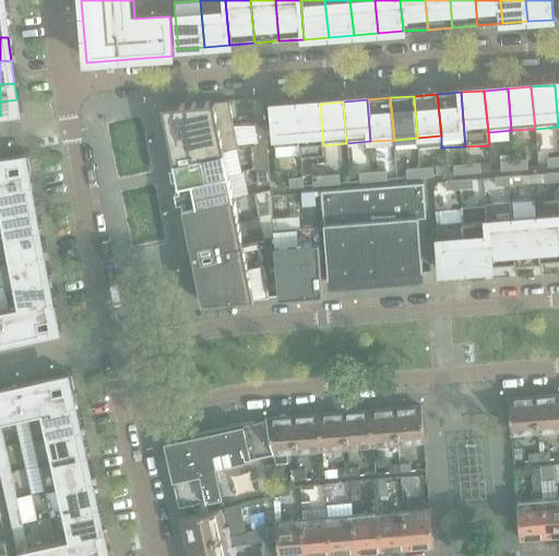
[(228,104),(162,109),(173,165),(224,154),(238,151),(228,104)]
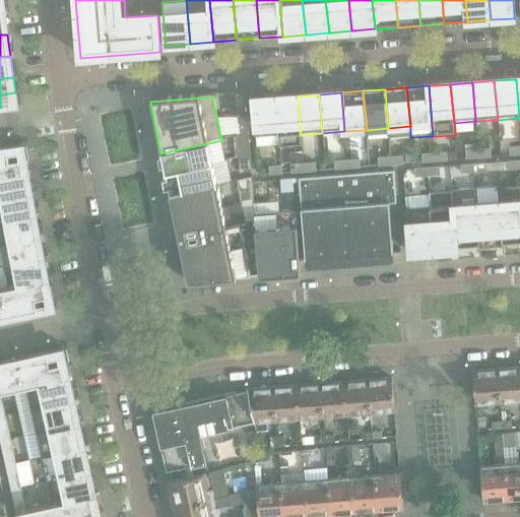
[(301,135),(298,97),(275,98),(278,137),(279,148),(302,147),(301,135)]
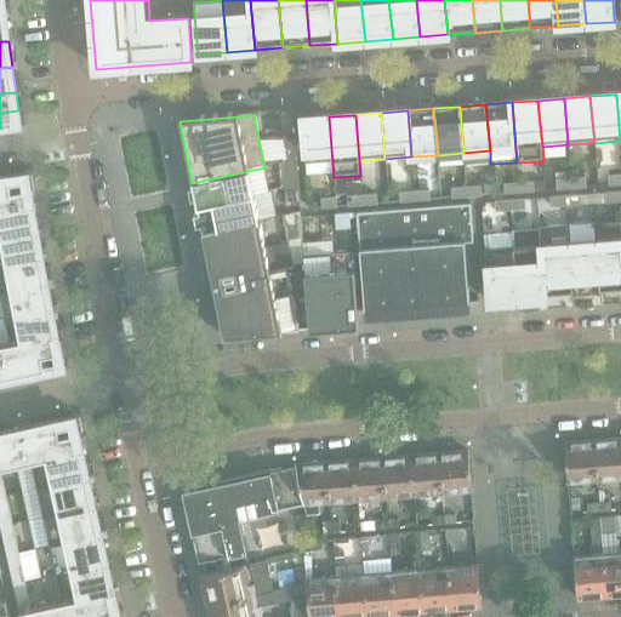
[(332,164),(329,116),(301,119),(305,165),(332,164)]
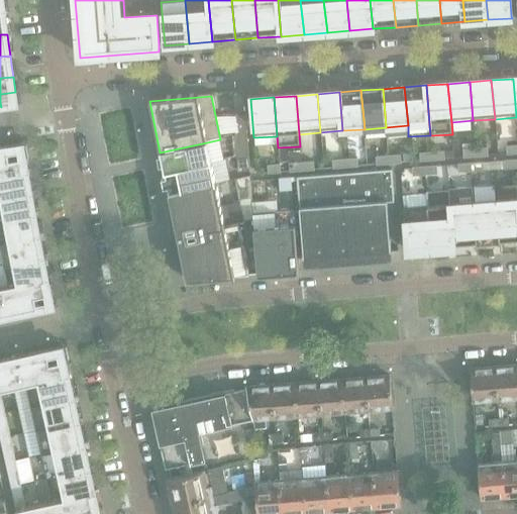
[(235,136),(235,138),(246,137),(245,118),(233,118),(235,136)]
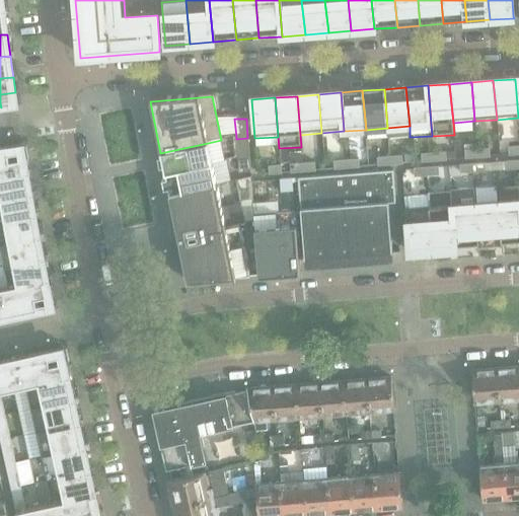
[(248,157),(247,138),(236,139),(237,157),(248,157)]
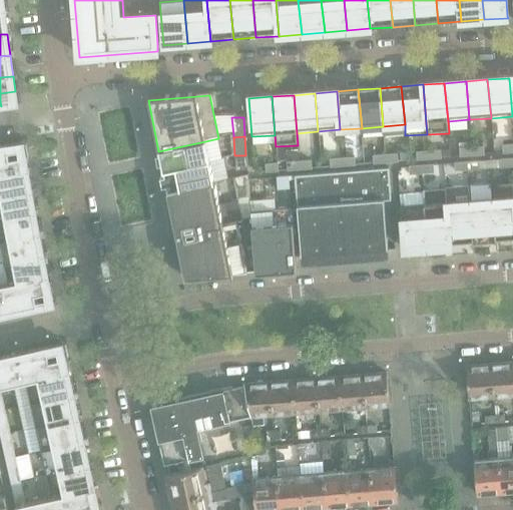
[(209,163),(205,141),(158,151),(159,156),(155,157),(157,167),(161,166),(163,173),(209,163)]
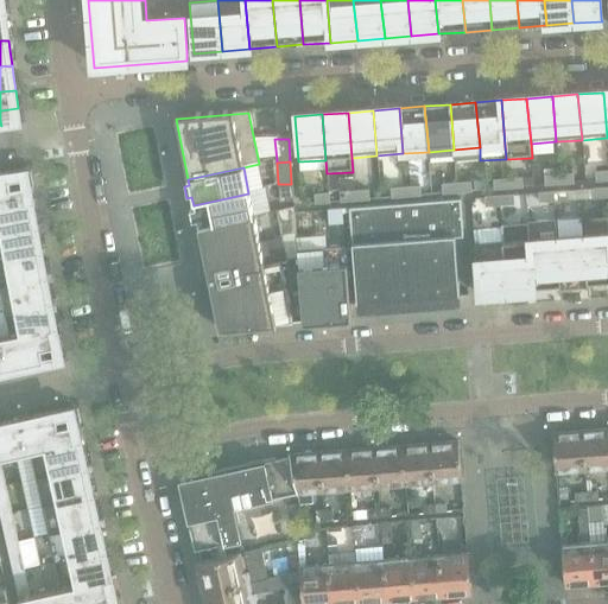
[(559,188),(558,178),(558,173),(544,175),(545,189),(559,188)]
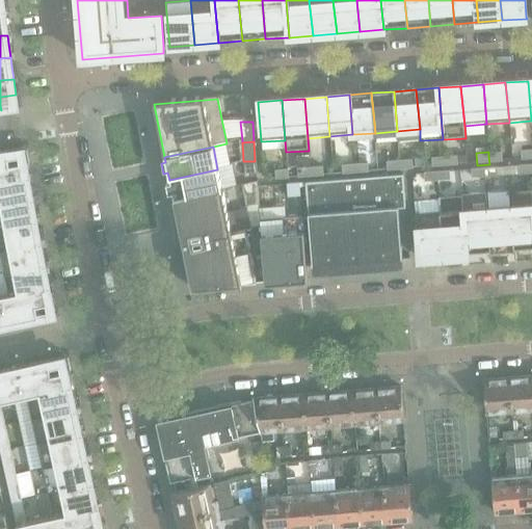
[(531,160),(531,152),(522,153),(522,161),(531,160)]
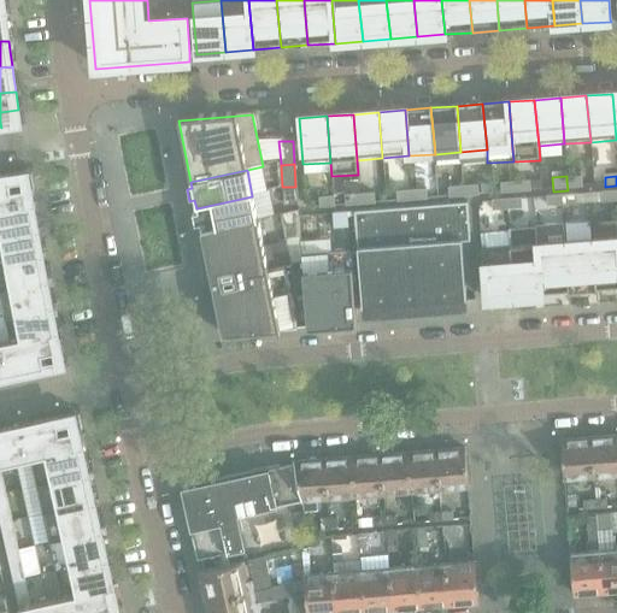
[(0,211),(34,206),(31,196),(30,189),(12,193),(9,177),(0,177),(0,211)]
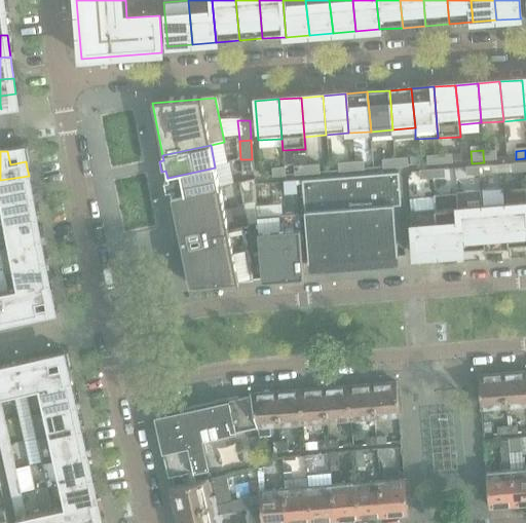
[(496,161),(495,153),(483,154),(484,162),(496,161)]
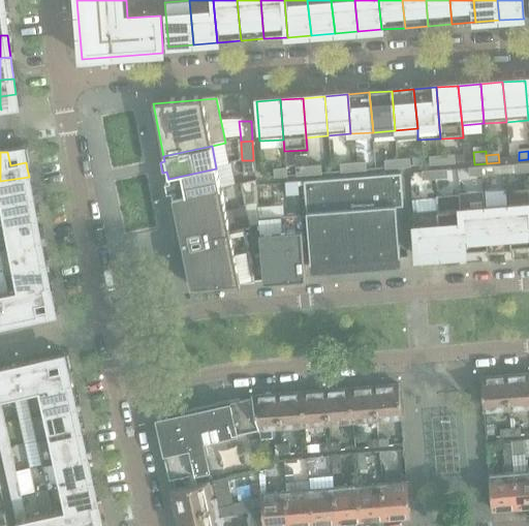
[(308,168),(307,157),(294,158),(296,178),(309,177),(308,168)]
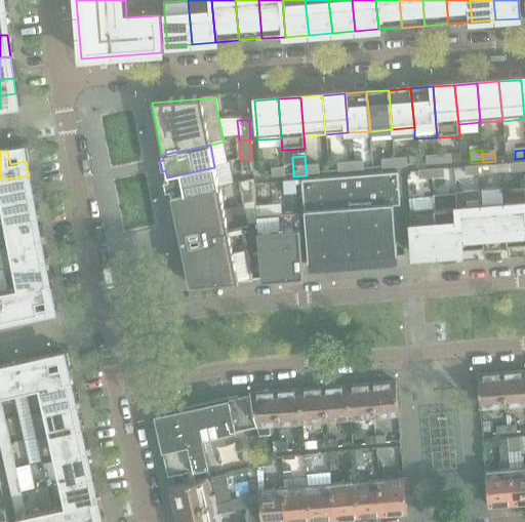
[(451,164),(450,156),(438,157),(439,165),(451,164)]
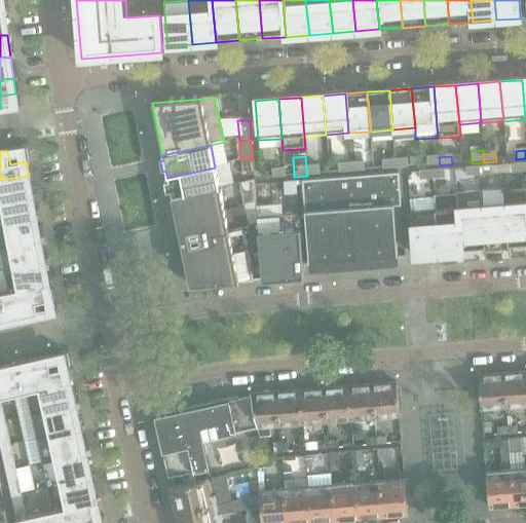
[(440,165),(439,157),(426,158),(427,166),(440,165)]
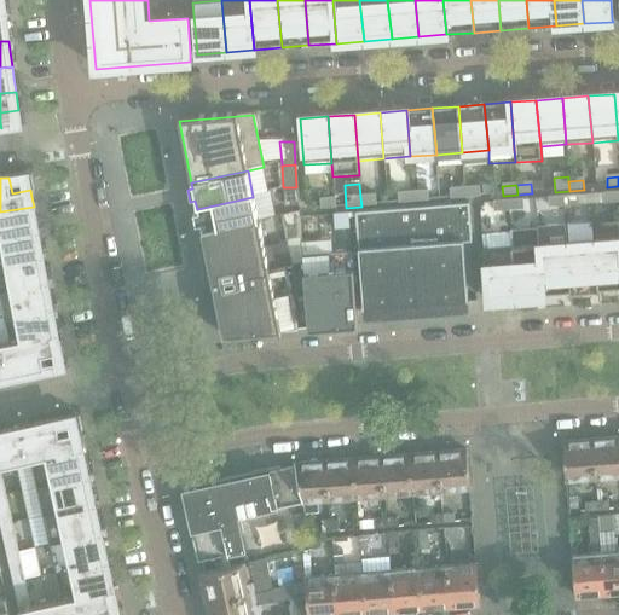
[(298,207),(296,187),(283,187),(284,207),(298,207)]
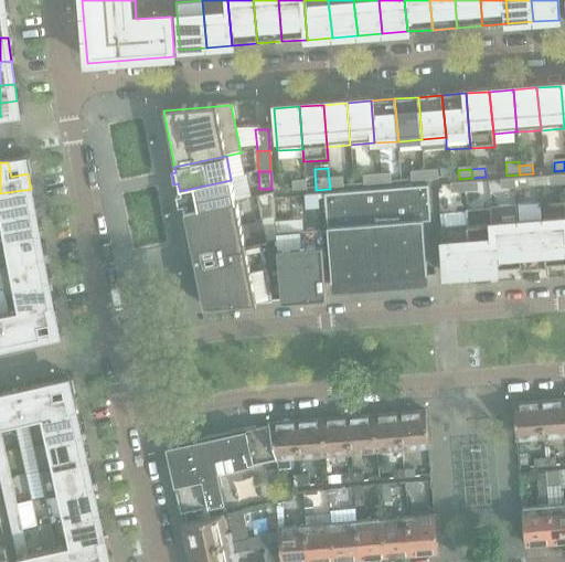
[(438,181),(437,172),(424,173),(425,181),(438,181)]
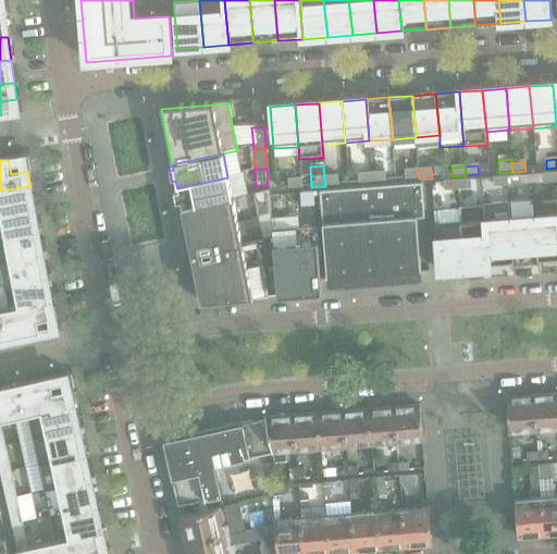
[(419,179),(418,171),(405,171),(406,180),(419,179)]
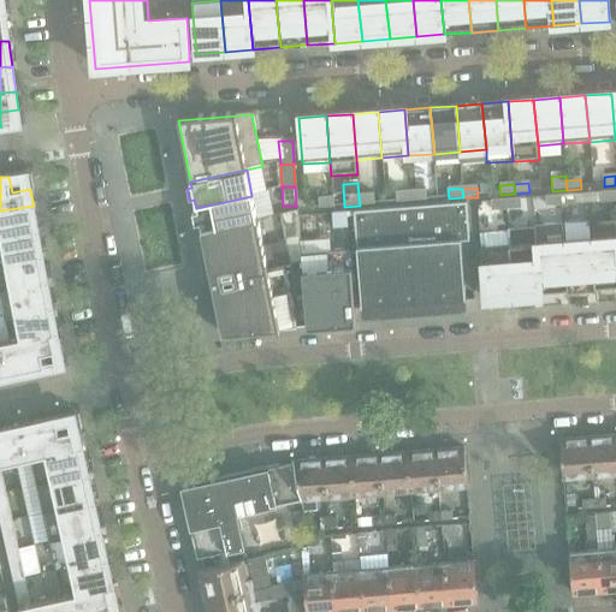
[(426,201),(425,191),(410,192),(412,202),(426,201)]
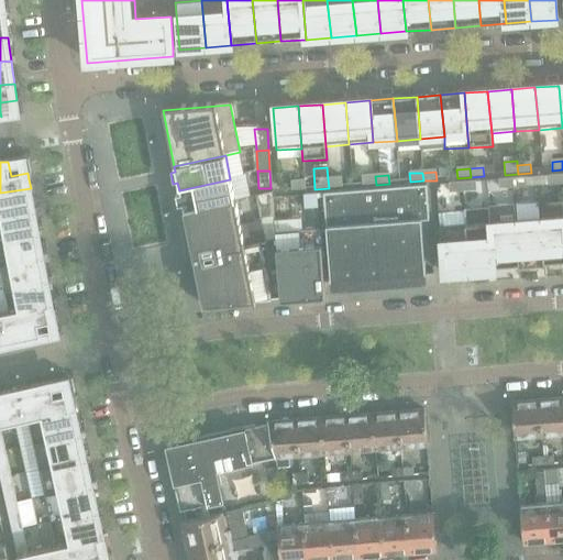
[(376,185),(375,176),(362,177),(363,186),(376,185)]
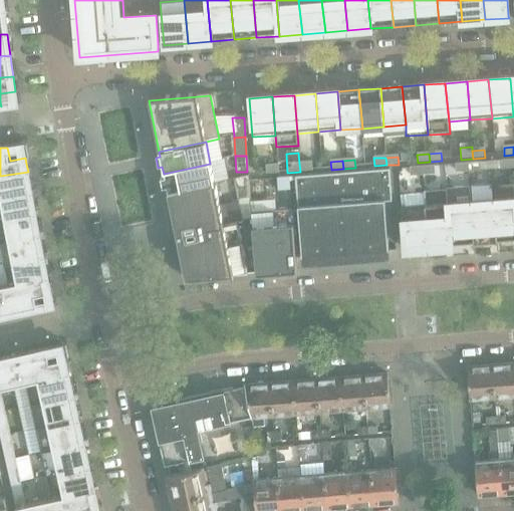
[(513,169),(513,161),(501,162),(502,170),(513,169)]
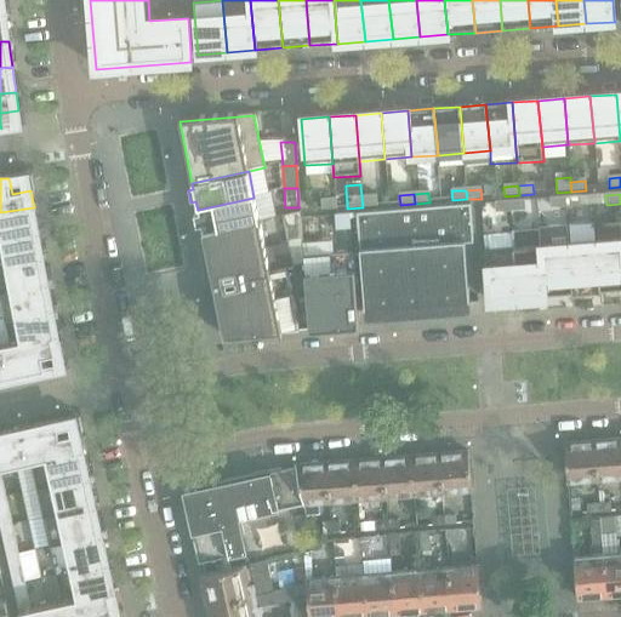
[(377,206),(376,196),(362,198),(363,207),(377,206)]
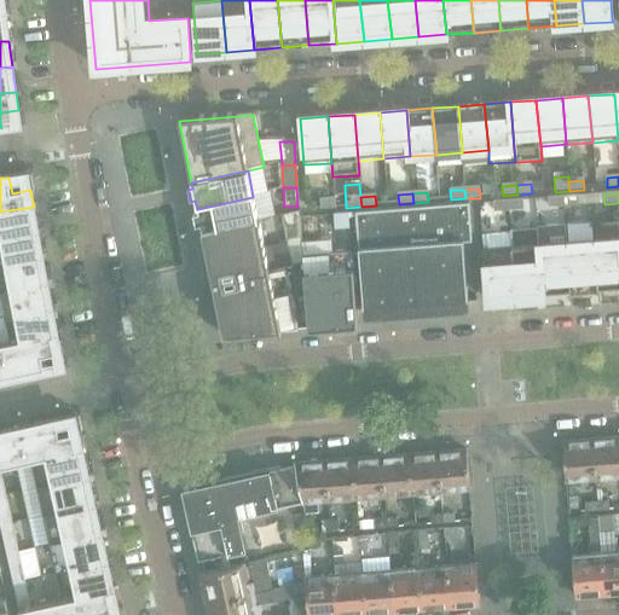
[(259,222),(253,197),(197,209),(197,214),(192,215),(195,227),(200,226),(202,233),(259,222)]
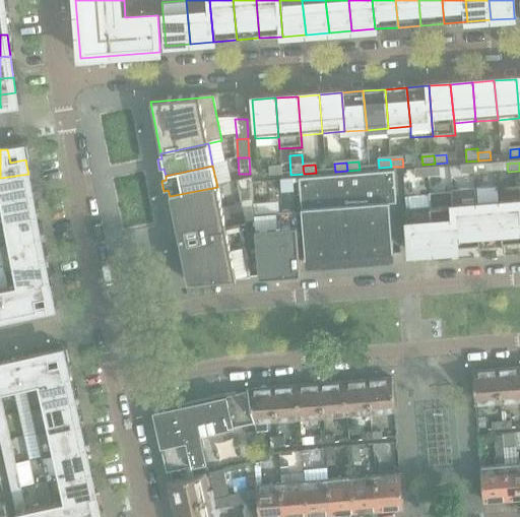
[(485,174),(485,166),(473,167),(473,175),(485,174)]
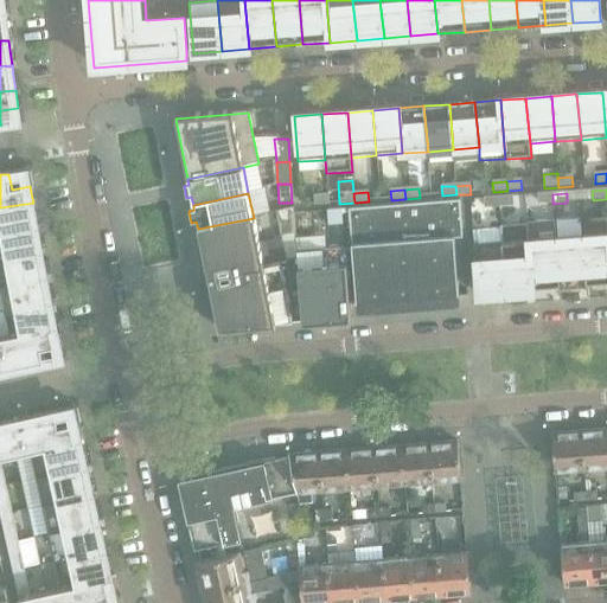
[(553,204),(553,194),(538,196),(538,205),(553,204)]
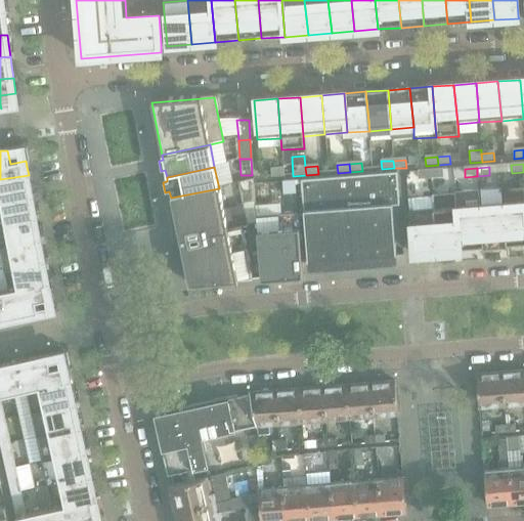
[(284,177),(284,169),(271,170),(272,178),(284,177)]
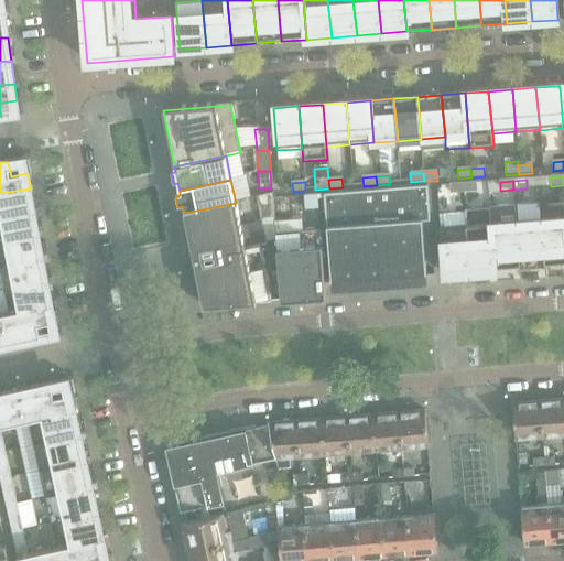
[(477,192),(476,183),(463,184),(464,193),(477,192)]
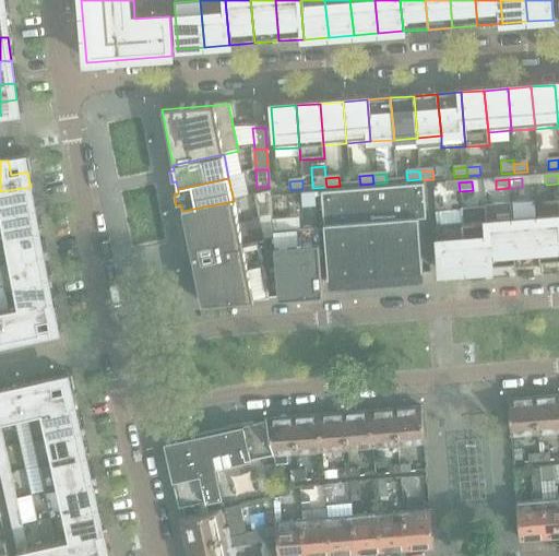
[(460,191),(459,182),(445,184),(447,192),(460,191)]
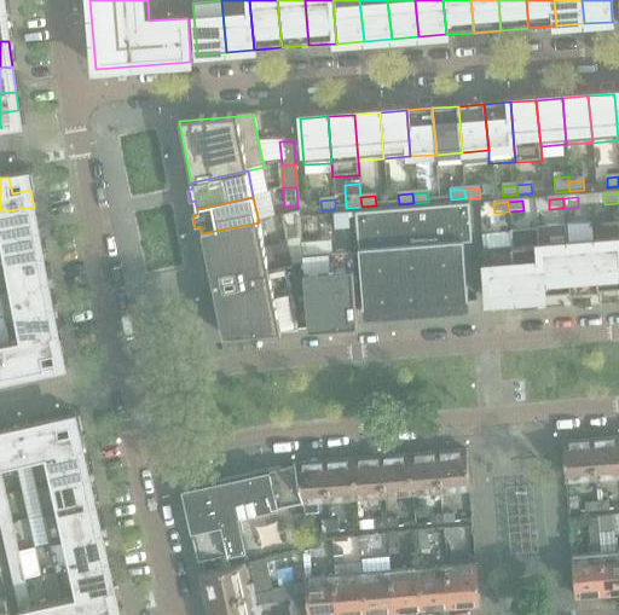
[(468,303),(463,245),(472,244),(469,206),(356,214),(363,312),(468,303)]
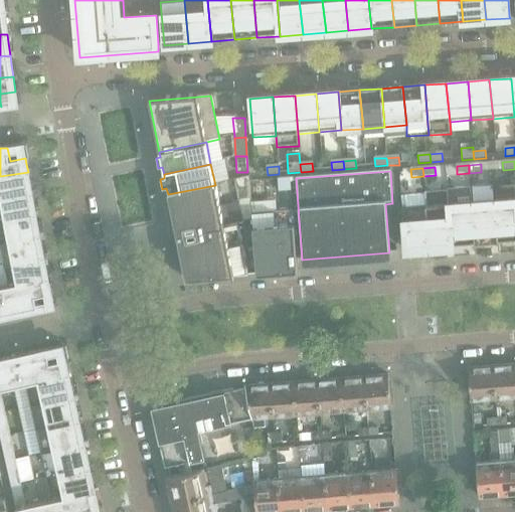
[(0,199),(31,193),(29,181),(28,172),(0,176),(0,199)]
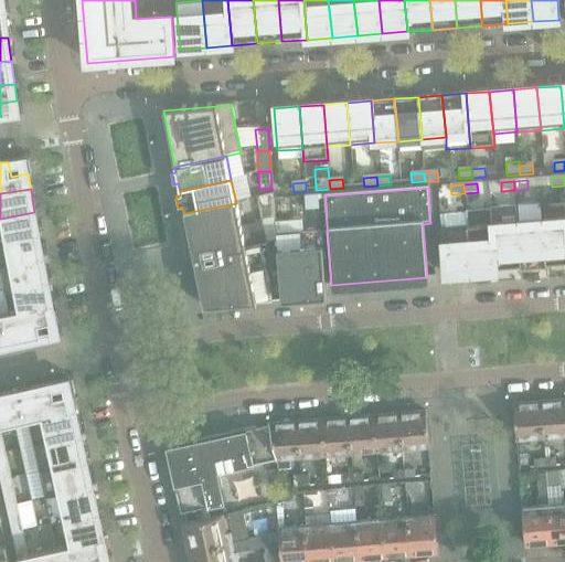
[(318,197),(305,198),(306,211),(319,210),(318,197)]
